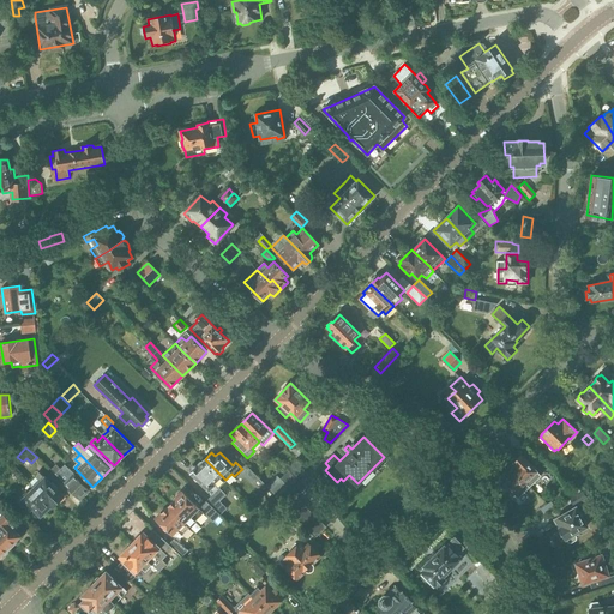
[(523,453),(509,467),(527,483),(530,487),(533,485),(539,492),(554,476),(547,469),(543,473),(540,469),(539,470),(523,453)]
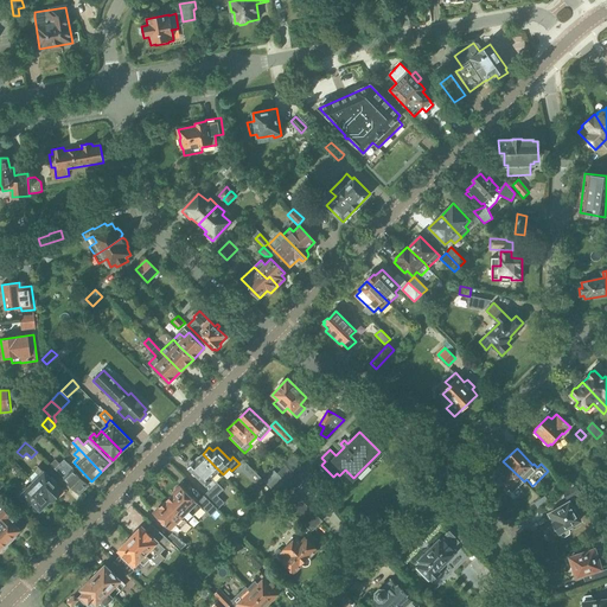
[(224,475),(223,474),(203,454),(202,453),(199,455),(196,459),(196,460),(189,467),(210,489),(203,496),(217,510),(224,503),(217,496),(223,490),(217,483),(224,475)]
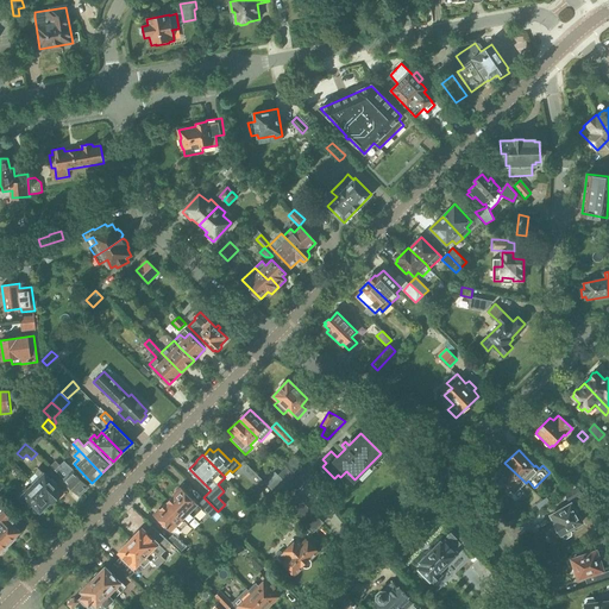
[(56,460),(51,465),(64,479),(80,495),(89,485),(70,468),(67,463),(62,468),(56,460)]
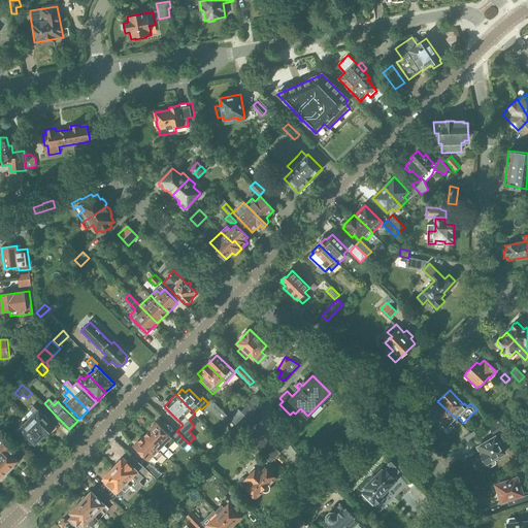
[(428,411),(434,418),(434,421),(439,425),(437,426),(447,435),(455,427),(452,423),(456,419),(453,416),(437,401),(428,411)]
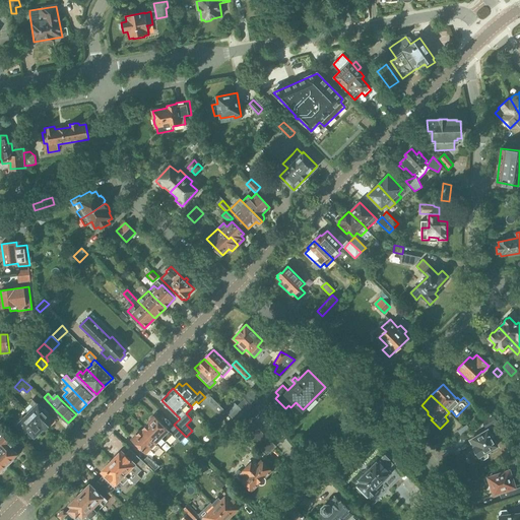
[(223,409),(210,396),(205,400),(219,414),(223,409)]
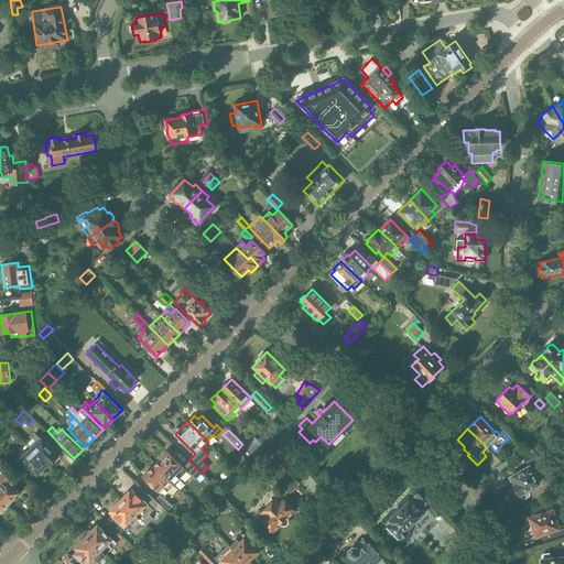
[(31,448),(47,465),(49,466),(58,455),(36,433),(32,437),(33,438),(26,444),(31,448)]
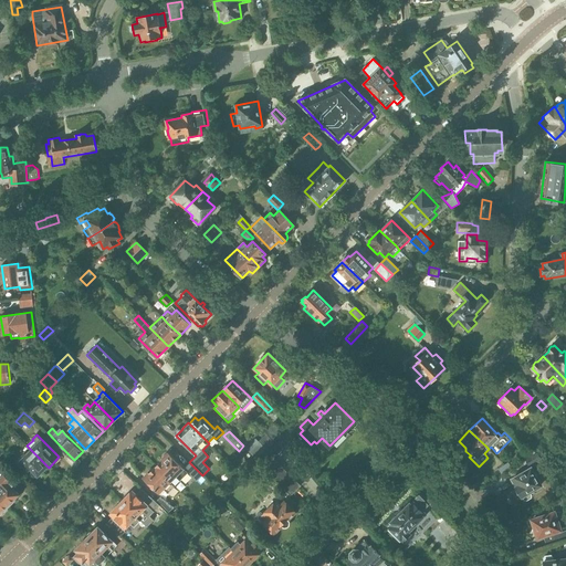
[(281,435),(275,439),(281,444),(285,440),(281,435)]
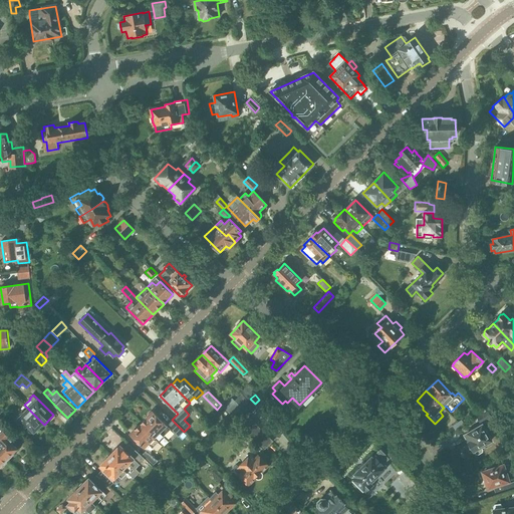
[(223,407),(232,416),(241,407),(232,398),(223,407)]
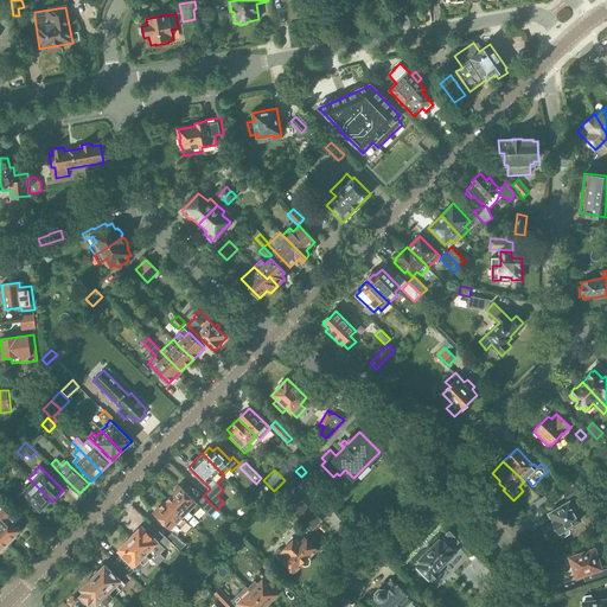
[(568,479),(564,483),(569,490),(574,486),(568,479)]
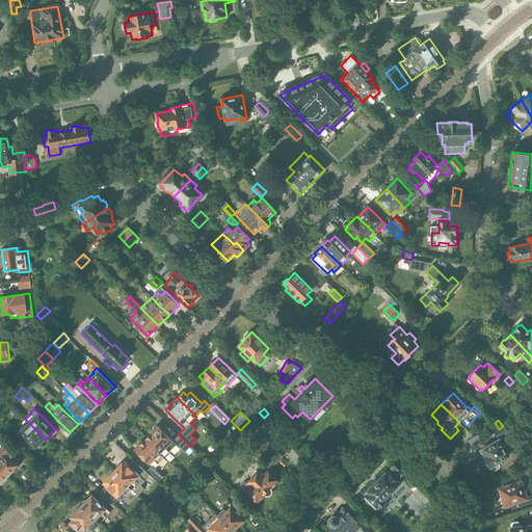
[(35,447),(45,439),(29,423),(18,434),(26,442),(28,440),(35,447)]
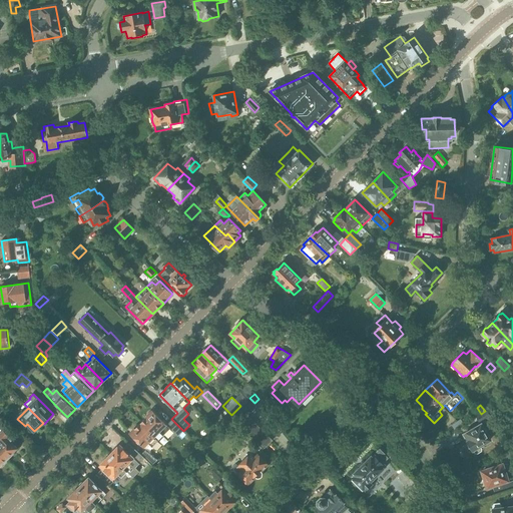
[(152,411),(140,423),(158,440),(168,430),(176,438),(183,431),(171,419),(166,424),(152,411)]
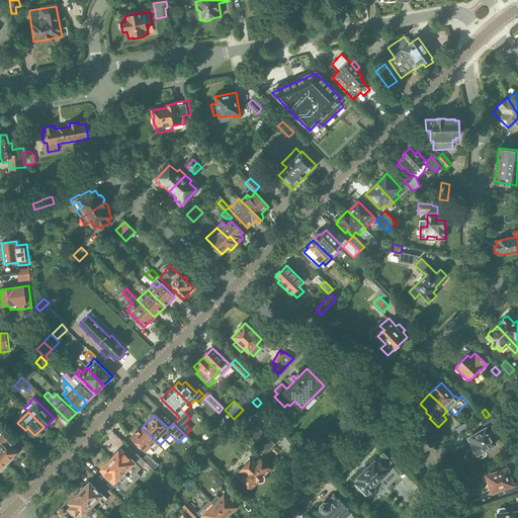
[(492,415),(481,421),(484,427),(495,421),(492,415)]
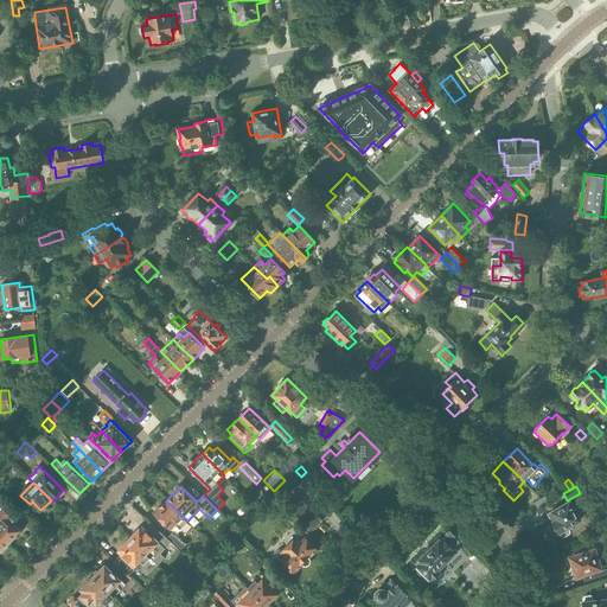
[(187,521),(166,500),(154,512),(171,529),(176,524),(180,529),(187,521)]
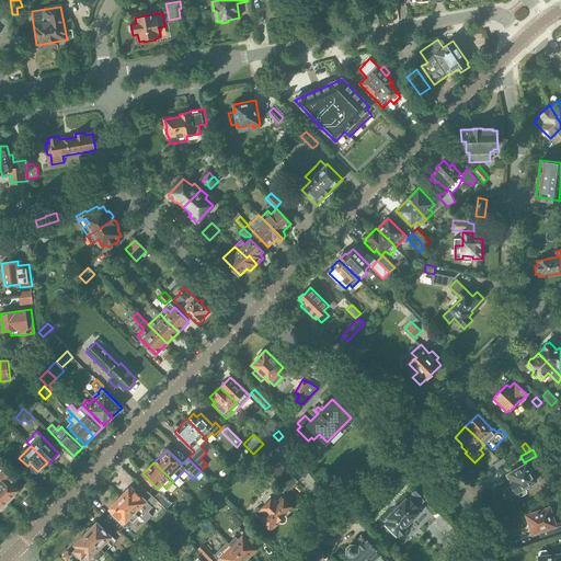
[(526,464),(507,476),(512,482),(511,483),(512,485),(512,488),(513,490),(515,491),(516,493),(517,492),(519,495),(522,496),(526,493),(527,491),(525,488),(537,481),(526,464)]
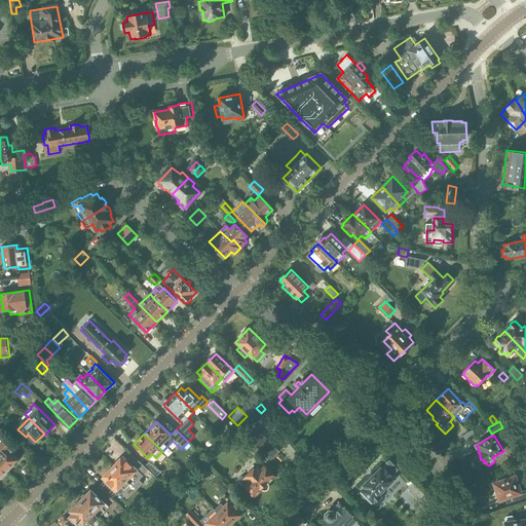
[(11,451),(12,450),(0,437),(0,463),(7,472),(14,463),(19,459),(11,451)]
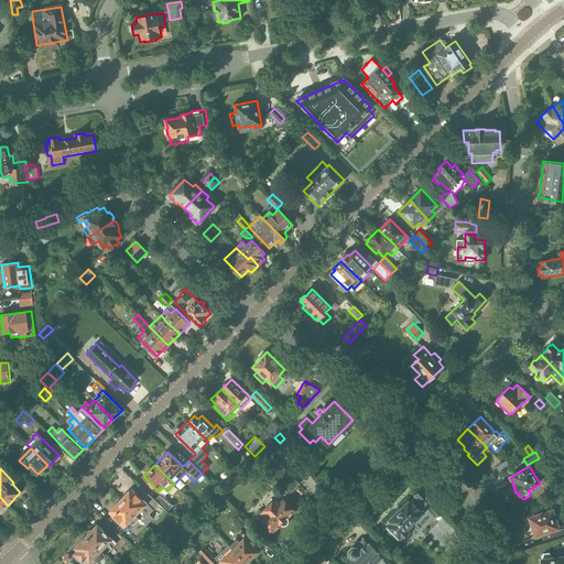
[(396,510),(397,512),(387,523),(404,539),(411,533),(409,530),(424,516),(422,513),(425,511),(422,509),(427,503),(423,499),(431,492),(424,486),(402,507),(401,506),(396,510)]
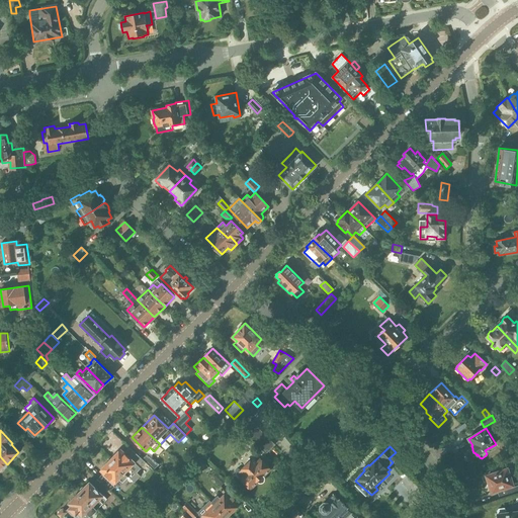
[(112,458),(110,459),(128,477),(135,483),(141,476),(137,472),(146,462),(130,447),(124,453),(120,449),(115,454),(113,455),(112,456),(112,458)]
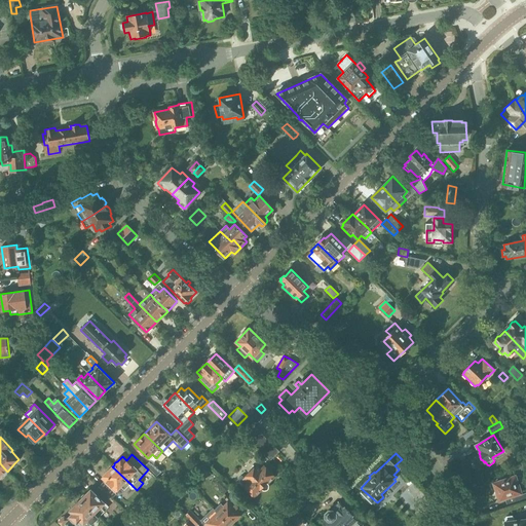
[(151,460),(146,465),(157,476),(162,472),(151,460)]
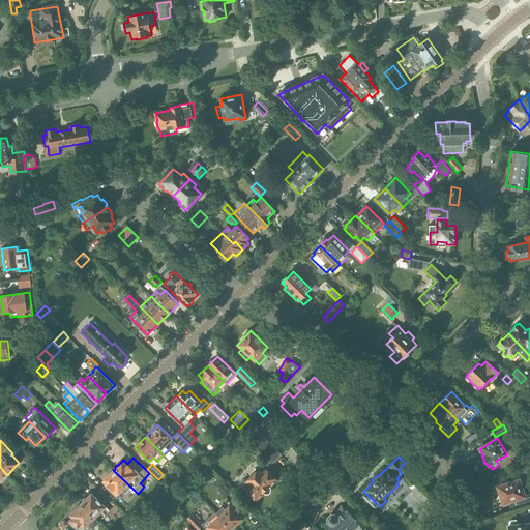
[(253,496),(256,499),(276,479),(267,470),(263,473),(259,469),(255,466),(252,469),(255,473),(246,482),(251,487),(242,494),(248,500),(253,496)]
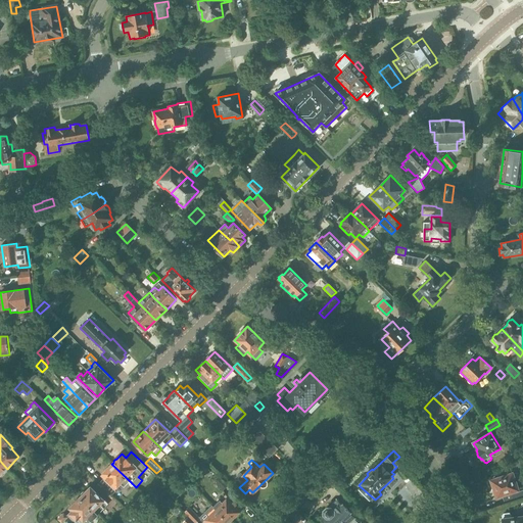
[(192,473),(197,478),(202,473),(206,477),(211,472),(202,463),(192,473)]
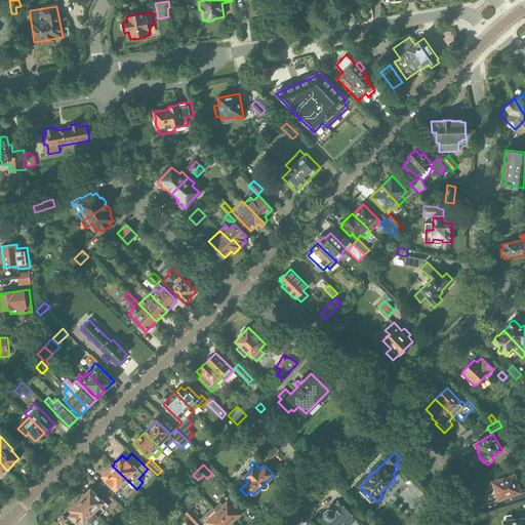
[(107,481),(101,487),(112,497),(116,493),(115,491),(116,490),(120,494),(130,483),(112,466),(111,467),(109,468),(108,469),(108,471),(102,477),(107,481)]
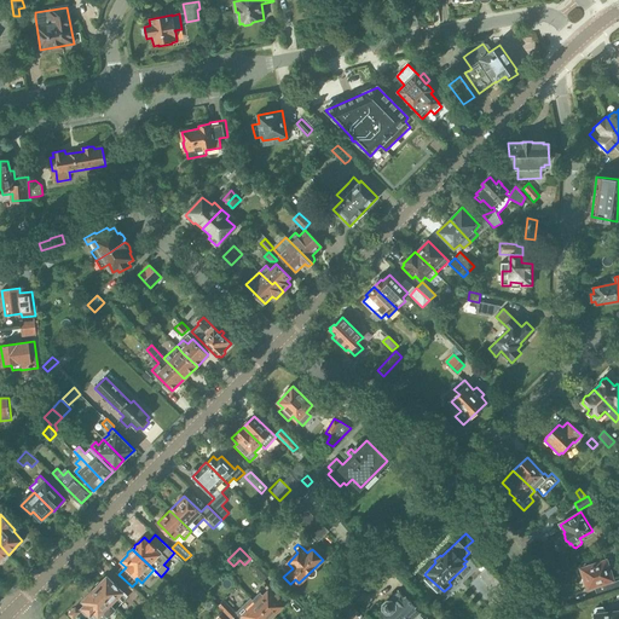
[(219,556),(218,557),(223,562),(224,561),(230,555),(225,550),(219,556)]
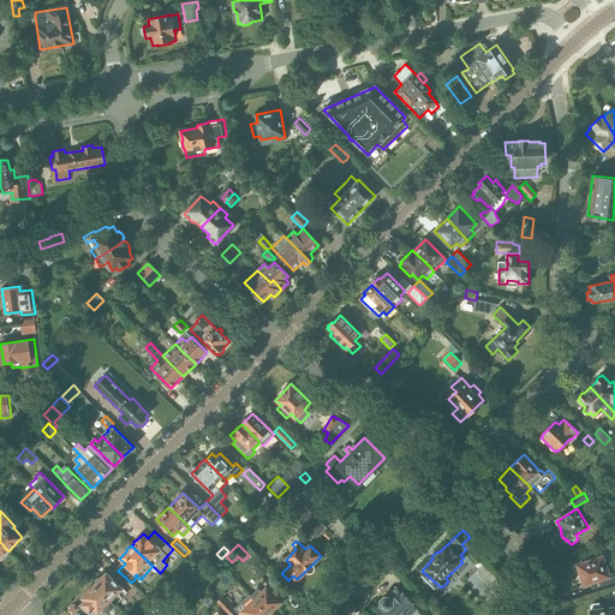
[(611,566),(608,556),(603,557),(602,557),(578,565),(584,584),(591,581),(592,584),(591,584),(593,592),(614,584),(614,575),(609,578),(605,568),(611,566)]
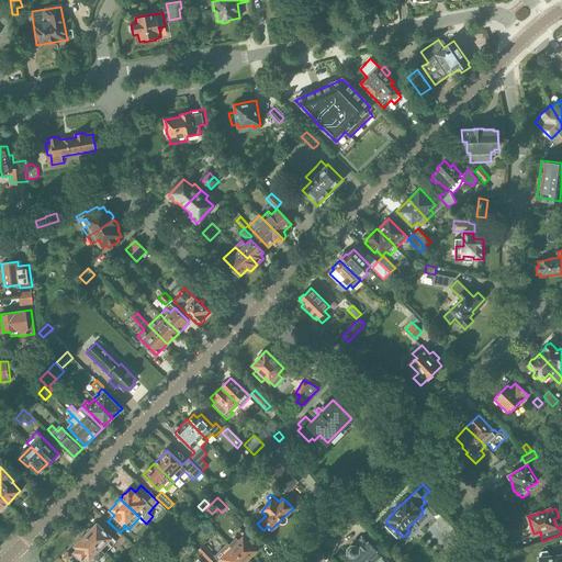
[(87,532),(86,535),(105,553),(116,541),(97,523),(91,529),(89,528),(87,531),(87,532)]
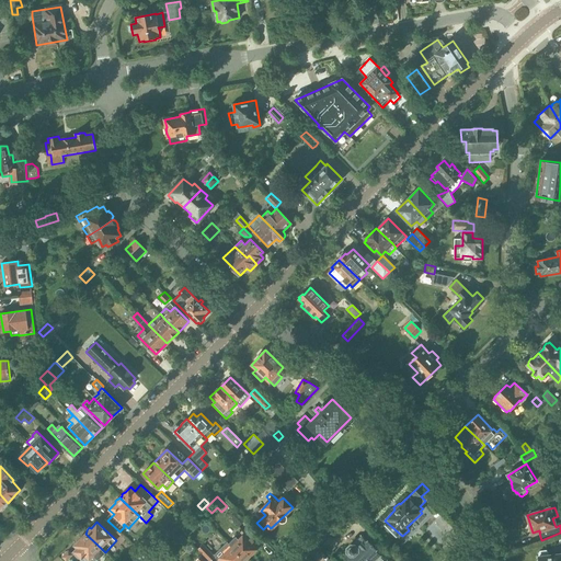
[(228,544),(245,560),(259,547),(254,542),(256,540),(251,535),(249,537),(242,530),(228,544)]
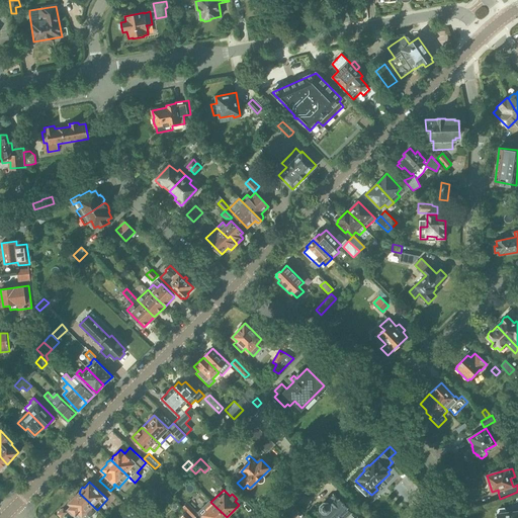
[(72,506),(68,509),(70,511),(70,512),(73,514),(74,514),(76,516),(77,515),(80,517),(88,517),(97,510),(79,493),(78,494),(76,494),(75,496),(74,497),(69,503),(72,506)]
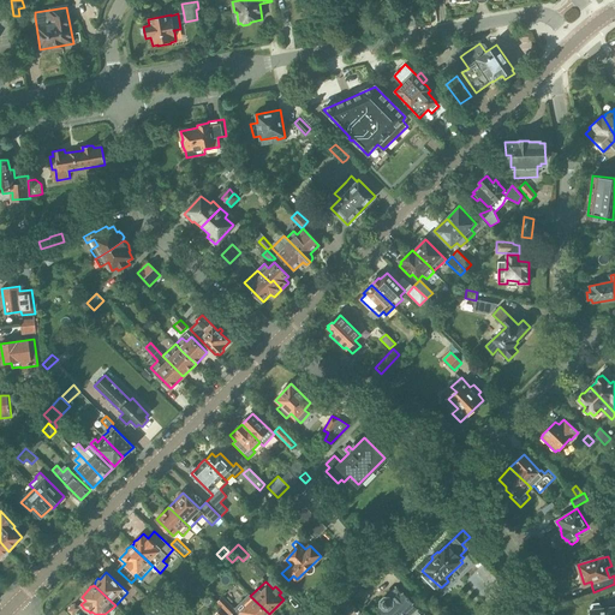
[(401,595),(396,589),(377,608),(383,614),(381,614),(410,614),(416,609),(411,604),(412,602),(404,593),(401,595)]
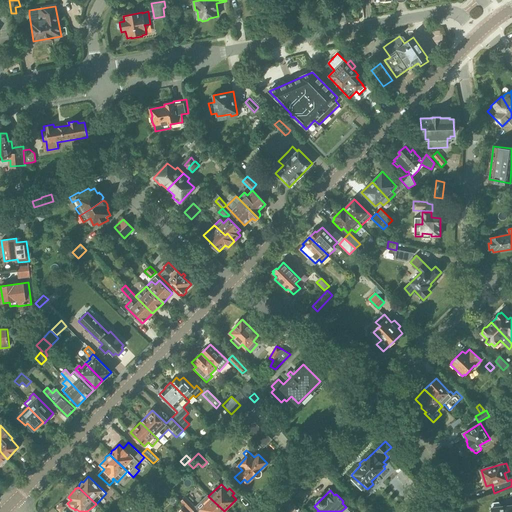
[(200,511),(222,511),(224,511),(208,496),(202,502),(205,505),(199,510),(200,511)]
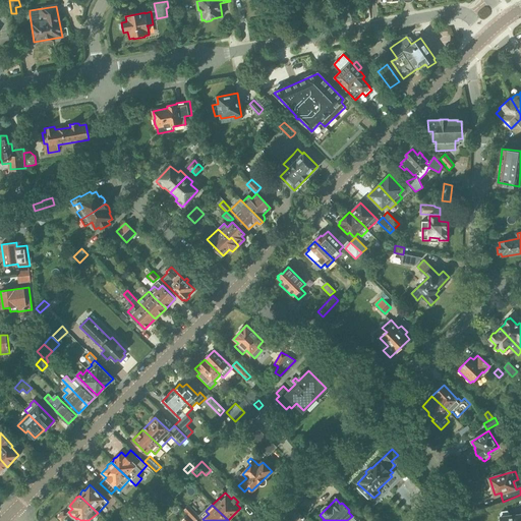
[(193,520),(195,520),(199,517),(188,506),(184,510),(193,520)]
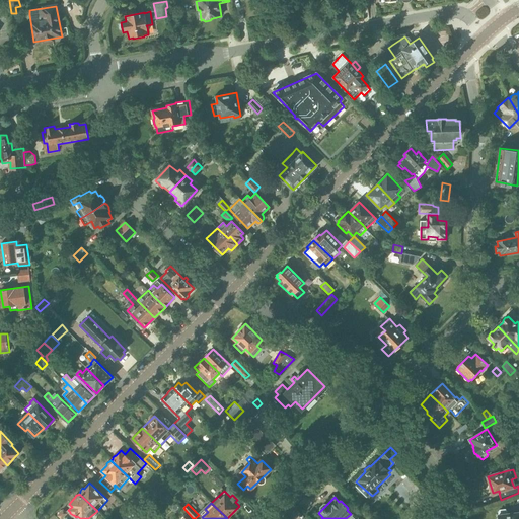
[(139,518),(127,507),(122,512),(129,518),(139,518)]
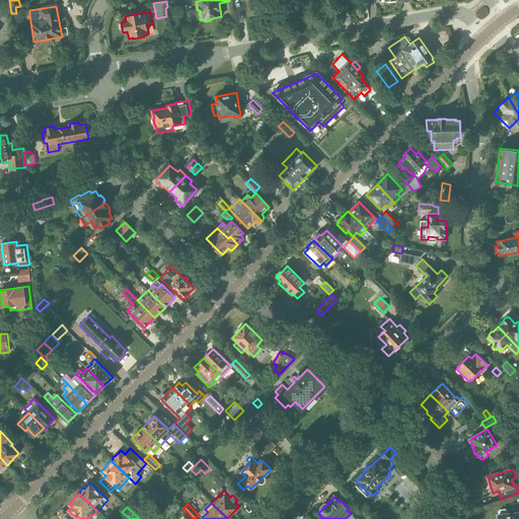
[(64,509),(58,515),(62,518),(68,513),(64,509)]
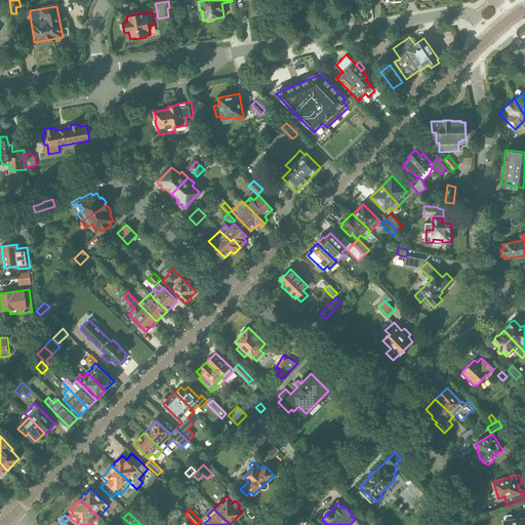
[(506,516),(505,517),(505,524),(524,524),(524,518),(514,520),(513,516),(511,515),(506,516)]
